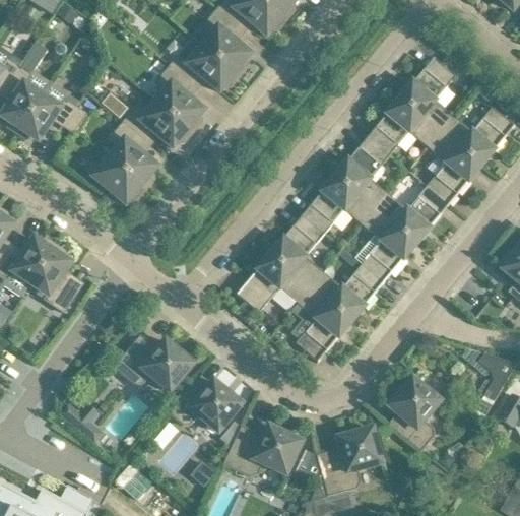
[(286,18),(264,0),(223,0),(217,7),(239,26),(246,17),(266,34),(271,27),(273,29),(277,28),(286,18)]
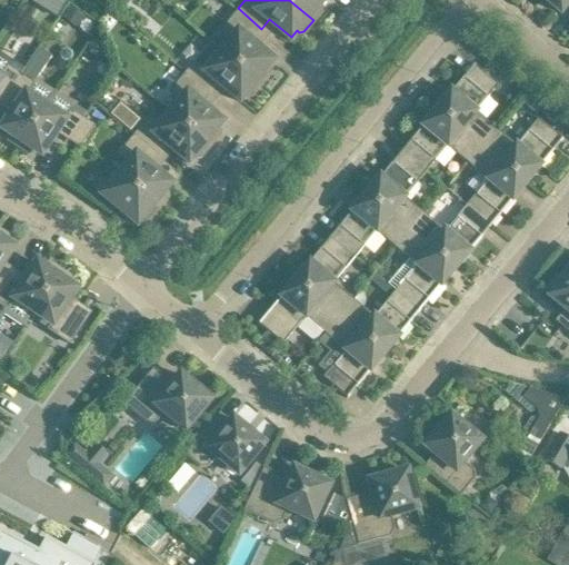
[(289,0),(313,20),(322,9),(322,5),(319,2),(321,0),(289,0)]
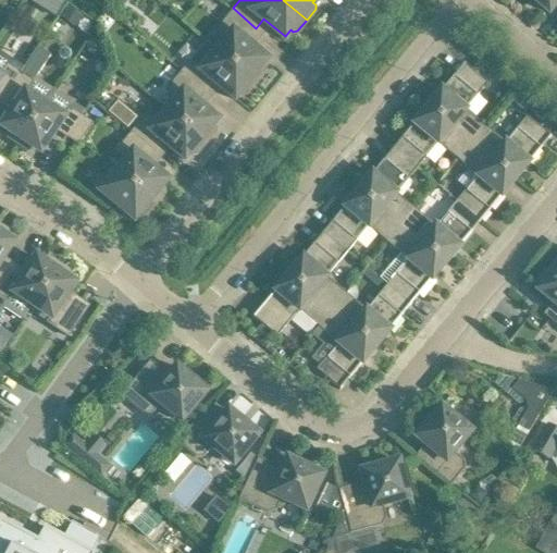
[(556,0),(537,0),(548,9),(556,0)]
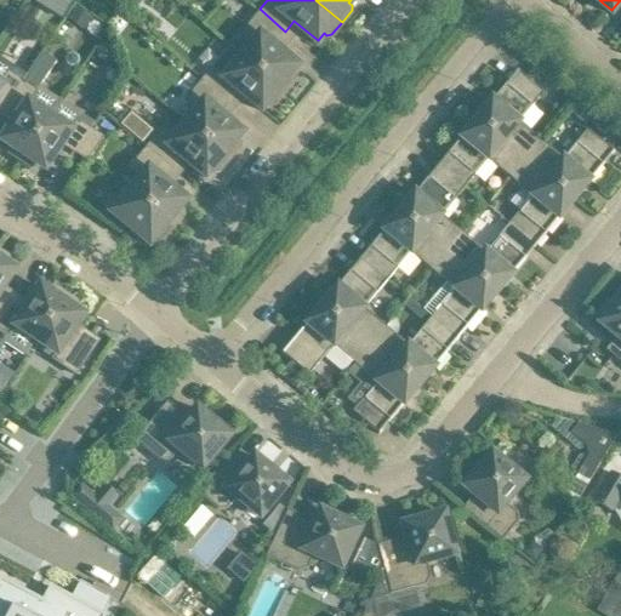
[(84,26),(91,15),(77,4),(68,16),(84,26)]
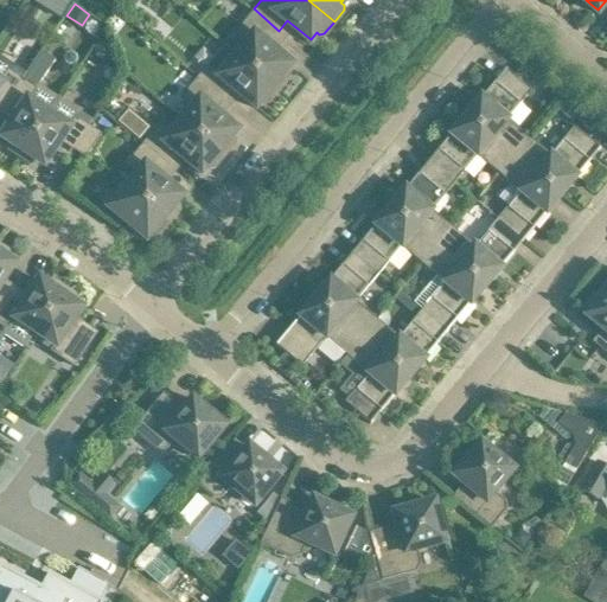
[(269,42),(279,31),(254,8),(237,29),(247,37),(236,50),(280,87),(289,75),(289,71),(286,68),(292,61),(269,42)]
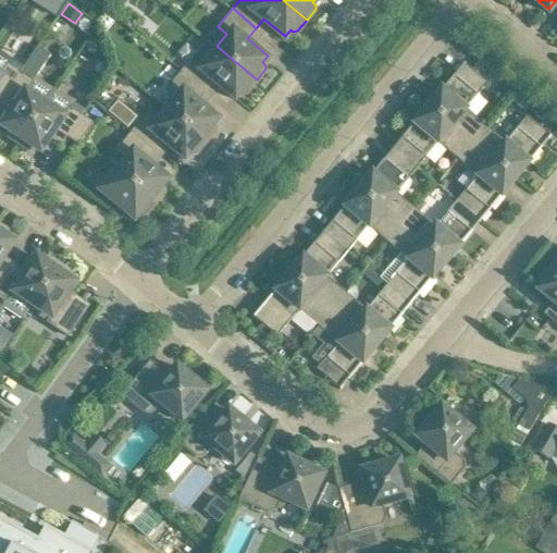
[(91,36),(89,38),(87,41),(87,45),(88,48),(90,50),(94,51),(97,51),(100,49),(102,46),(102,42),(101,39),(99,37),(96,36),(91,36)]
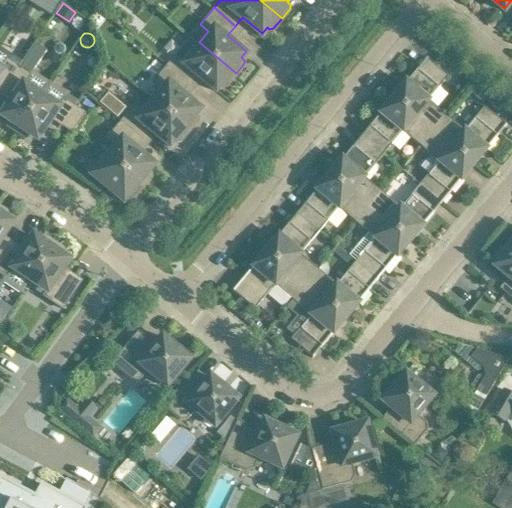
[(191,35),(167,64),(189,82),(196,73),(216,88),(221,82),(223,84),(227,84),(236,73),(199,42),(191,35)]
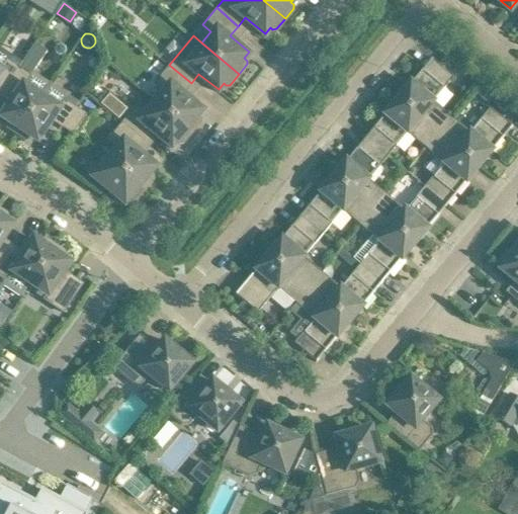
[(18,66),(7,58),(0,53),(0,83),(4,86),(18,66)]
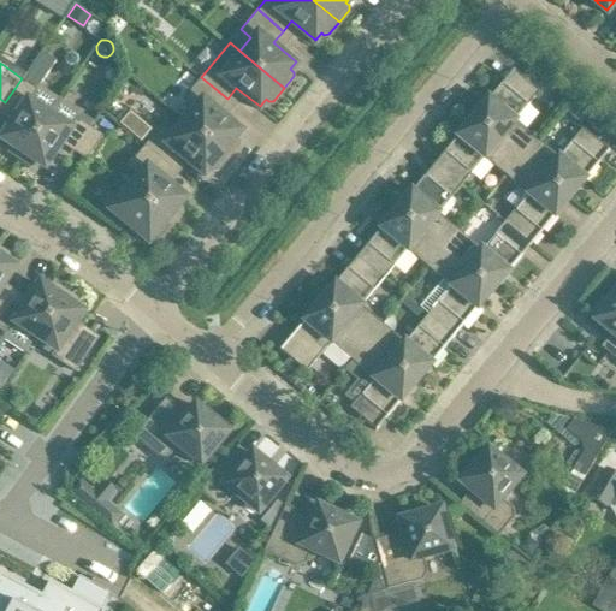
[(514,66),(473,114),(521,154),(537,136),(515,118),(539,89),(514,67),(515,66),(514,66)]
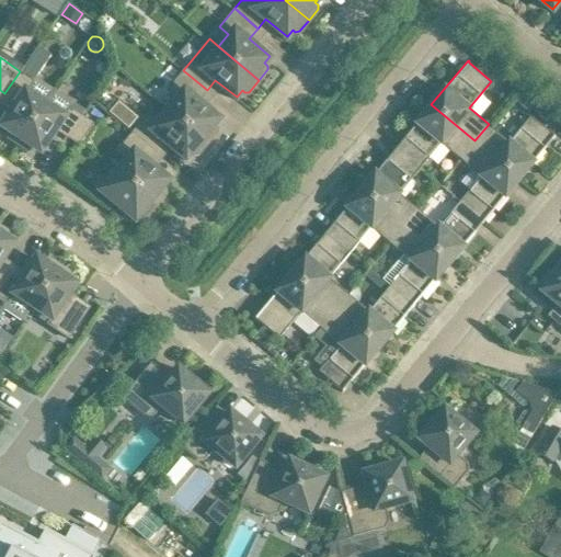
[(199,100),(207,90),(183,70),(168,88),(178,95),(168,108),(208,141),(217,131),(218,126),(215,124),(220,117),(199,100)]
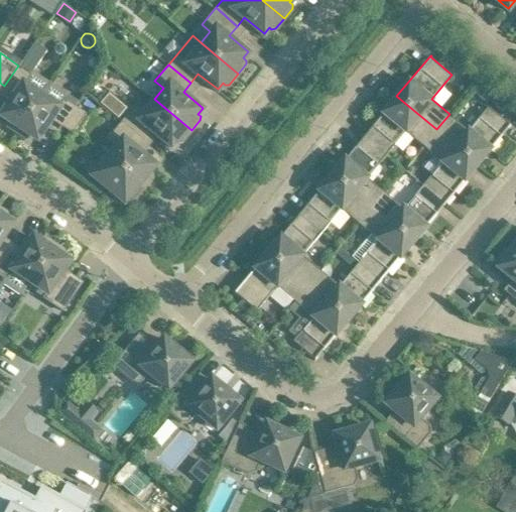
[(46,85),(18,66),(4,86),(14,93),(1,113),(7,118),(5,120),(6,124),(16,131),(46,85)]
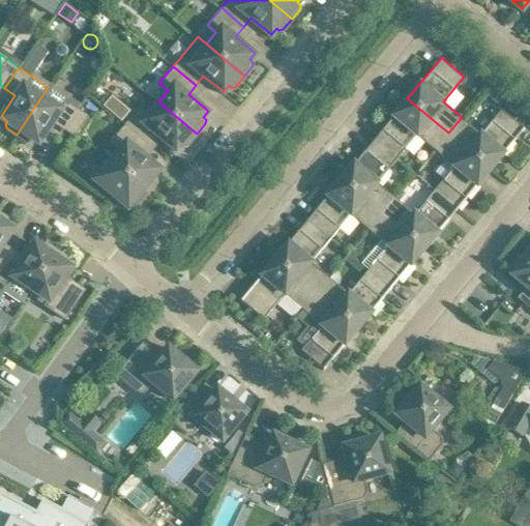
[(78,106),(65,98),(48,87),(17,135),(26,141),(30,140),(32,137),(38,142),(53,120),(63,127),(78,106)]
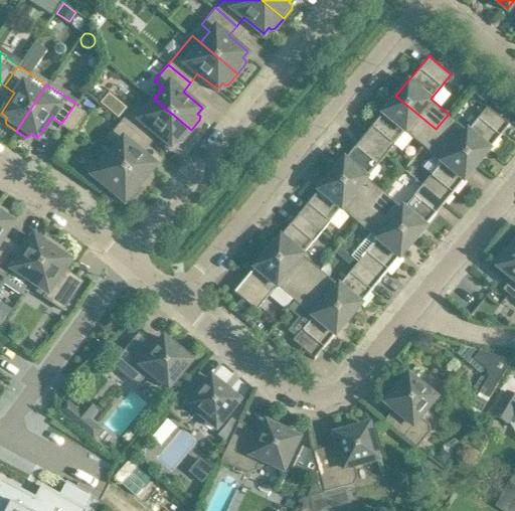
[(127,105),(109,90),(100,101),(118,116),(127,105)]
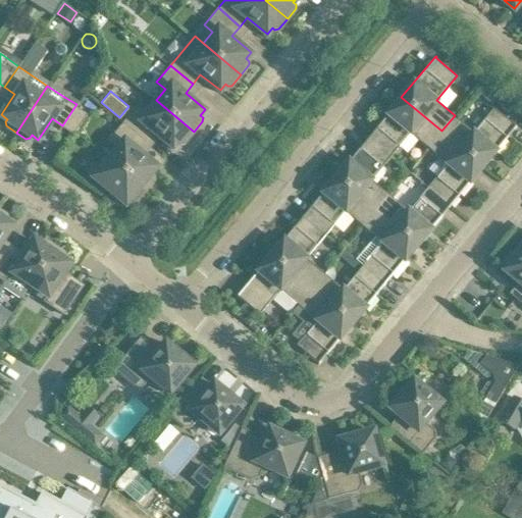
[(441,131),(401,97),(368,136),(390,154),(410,131),(428,146),(441,131)]
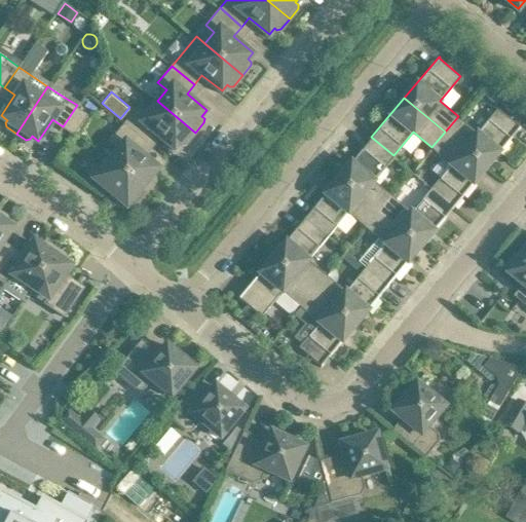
[(195,133),(157,101),(148,112),(139,105),(124,122),(147,140),(154,131),(175,147),(180,141),(182,143),(186,143),(195,133)]
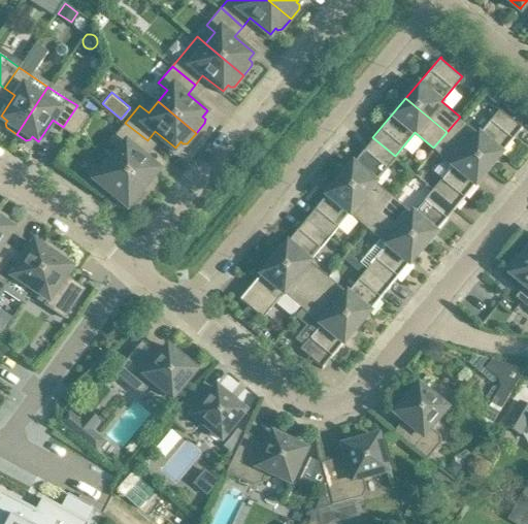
[(89,113),(77,105),(63,127),(74,134),(89,113)]
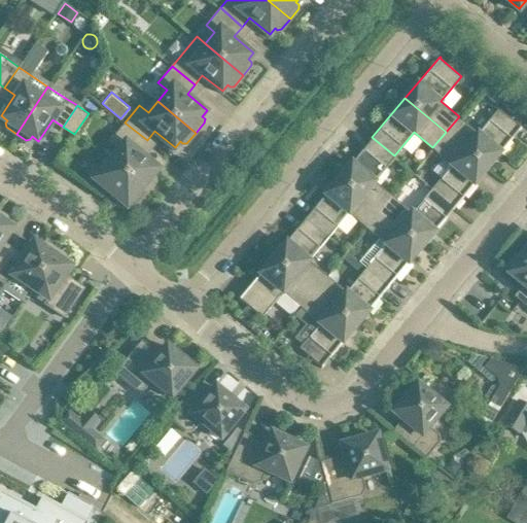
[(478,132),(459,116),(446,132),(487,166),(521,125),(520,124),(520,125),(498,107),(478,132)]
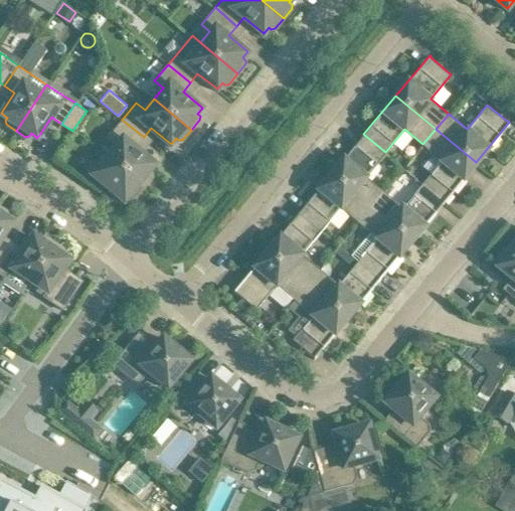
[(136,147),(144,137),(122,120),(108,137),(117,144),(108,154),(145,185),(153,175),(153,171),(150,169),(155,163),(136,147)]
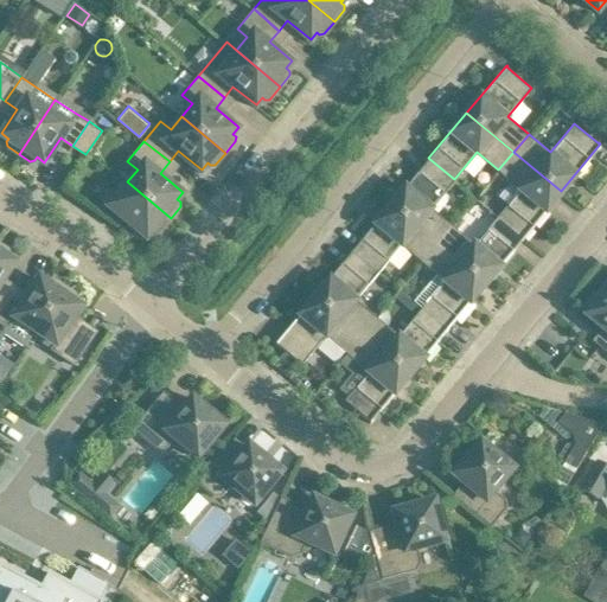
[(523,237),(561,191),(513,152),(498,170),(521,187),(497,216),(523,237)]
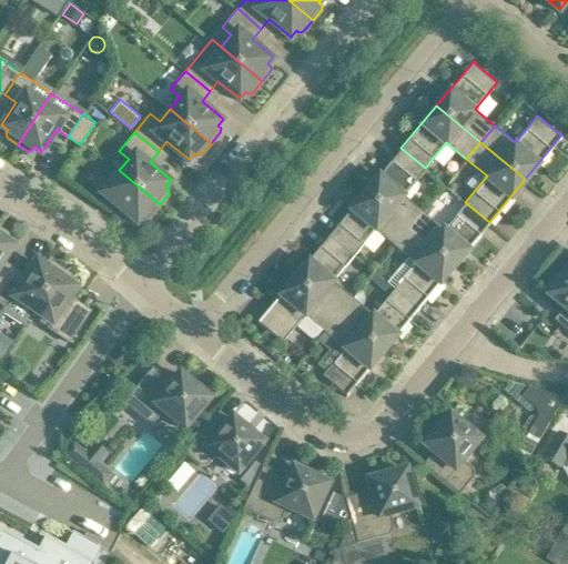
[(404,193),(425,168),(401,148),(365,191),(409,228),(424,211),(404,193)]
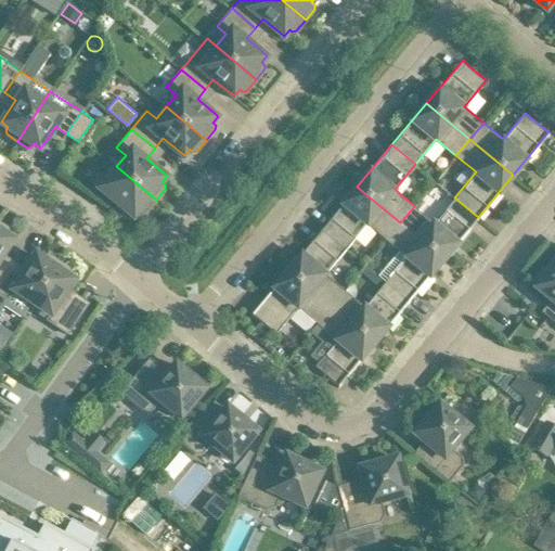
[(94,183),(89,191),(108,204),(113,199),(134,216),(140,209),(142,212),(146,210),(156,200),(116,166),(106,178),(97,170),(90,179),(94,183)]
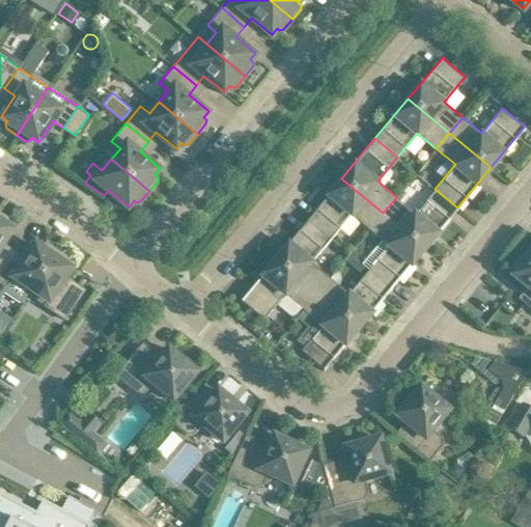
[(383,213),(341,178),(308,218),(331,237),(351,213),(370,228),(383,213)]
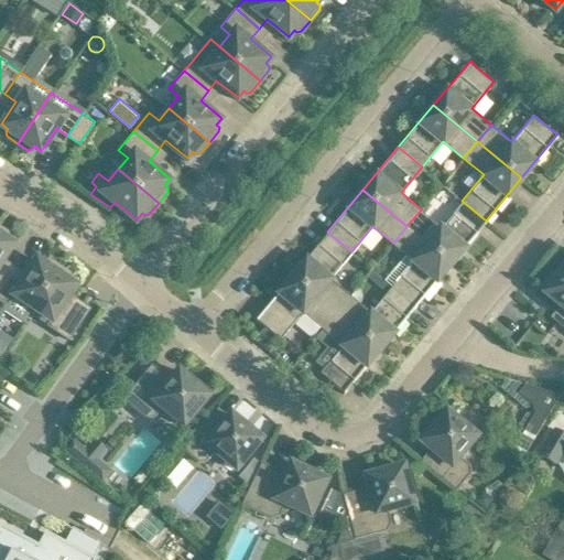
[(451,262),(486,221),(462,201),(441,226),(421,210),(407,226),(451,262)]
